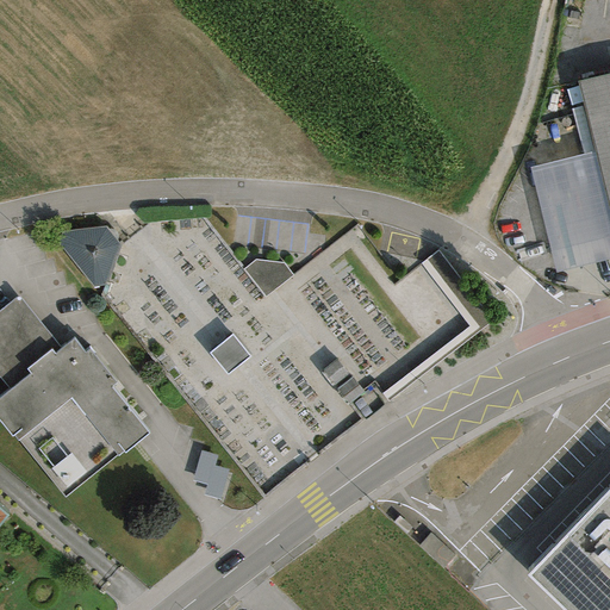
[(595,156),(529,170),(554,280),(609,267),(609,78),(579,86),(595,156)]
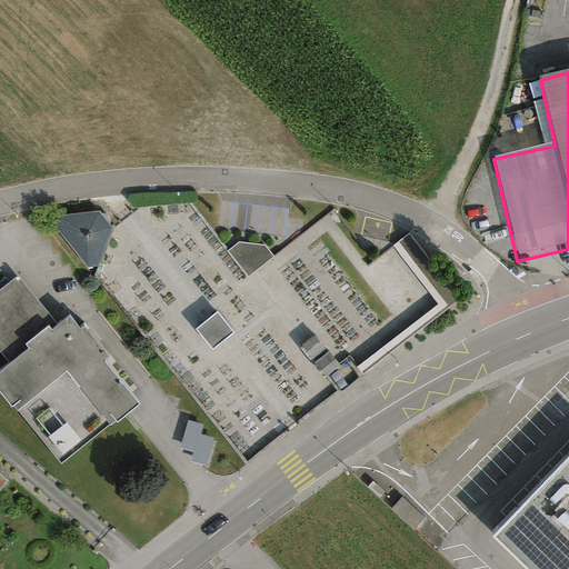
[(55,223),(88,270),(98,268),(110,230),(103,217),(99,211),(56,217),(55,223)]
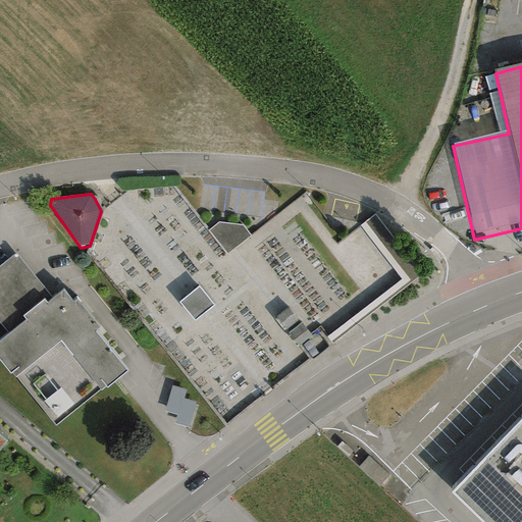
[(219,222),(206,231),(226,256),(251,237),(242,225),(219,222)]
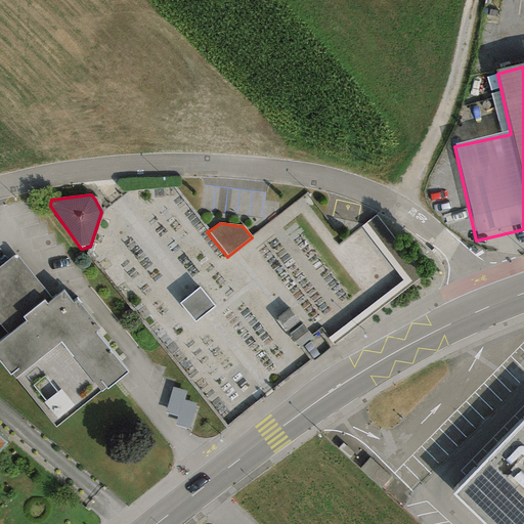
[(0,325),(8,336),(0,342),(0,363),(9,376),(11,374),(54,428),(99,391),(100,393),(105,389),(106,390),(127,373),(94,333),(98,329),(76,300),(72,303),(62,291),(52,300),(15,255),(0,266),(0,325)]
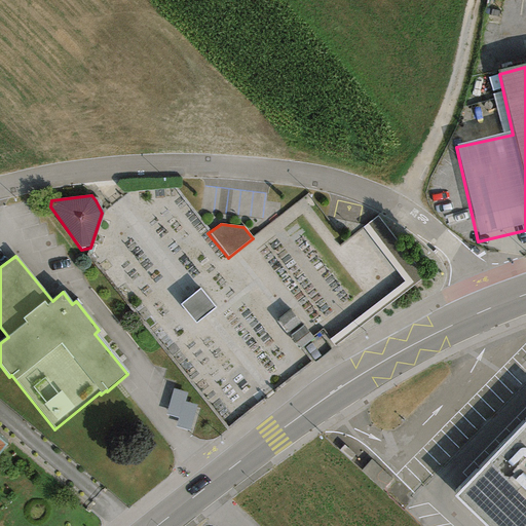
[(215,309),(199,291),(180,306),(195,325),(215,309)]
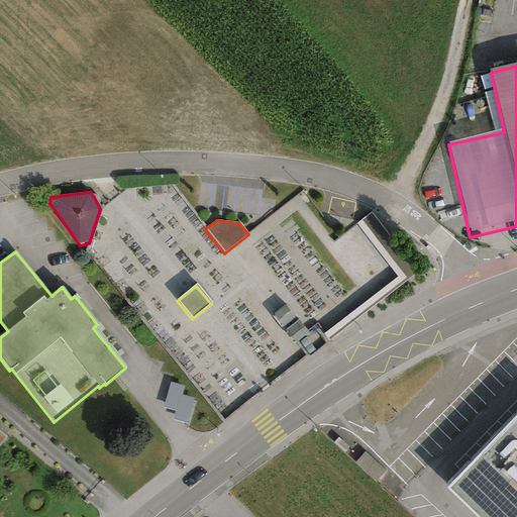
[(295,318),(285,306),(274,316),(284,327),(295,318)]
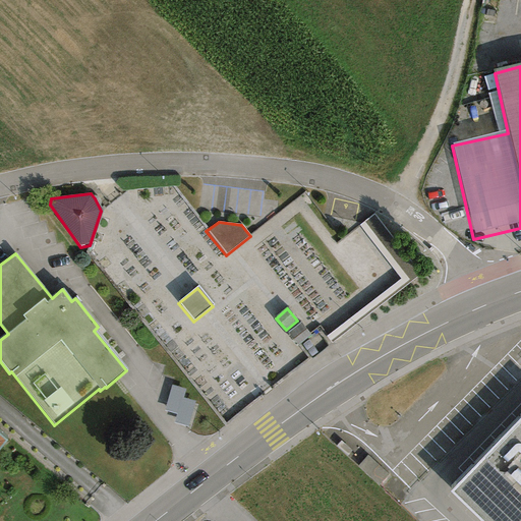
[(480,520),(520,520),(520,418),(449,490),(480,520)]
